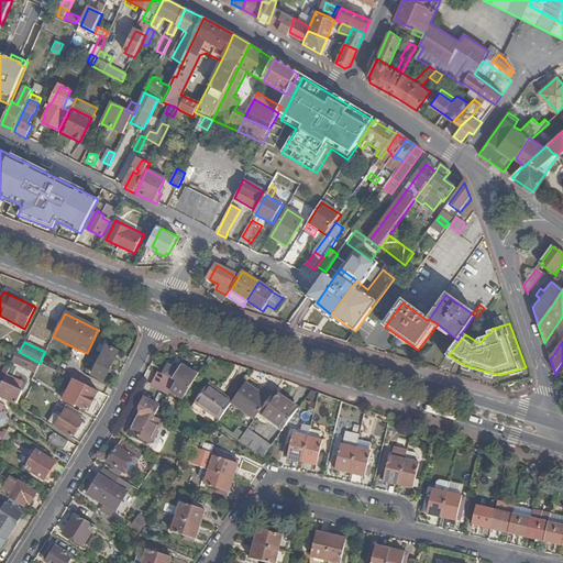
[(74,348),(70,355),(83,361),(87,353),(74,348)]
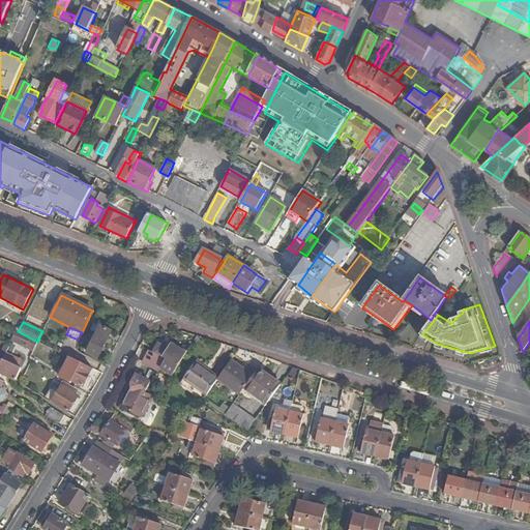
[(16,331),(11,340),(33,352),(37,342),(18,331),(16,331)]
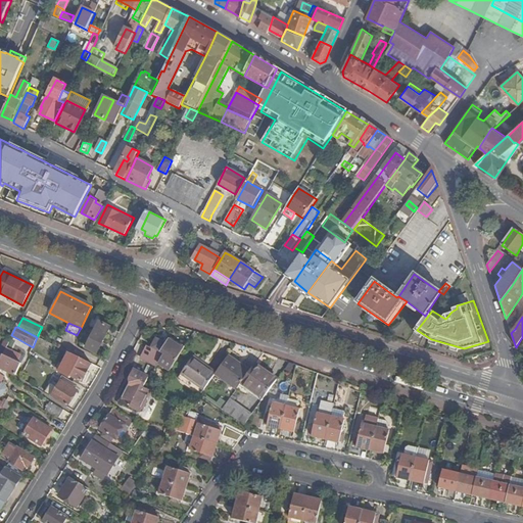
[(87,349),(97,353),(106,335),(96,330),(87,349)]
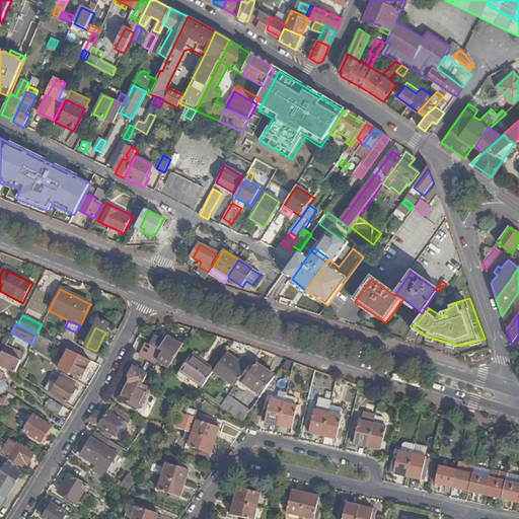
[(162,353),(171,337),(169,336),(165,342),(155,336),(149,346),(162,353)]
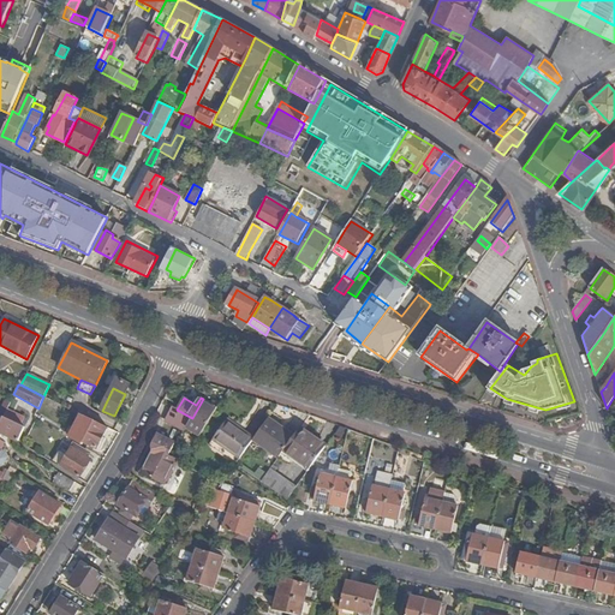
[(201,437),(219,408),(203,399),(192,418),(185,429),(201,437)]
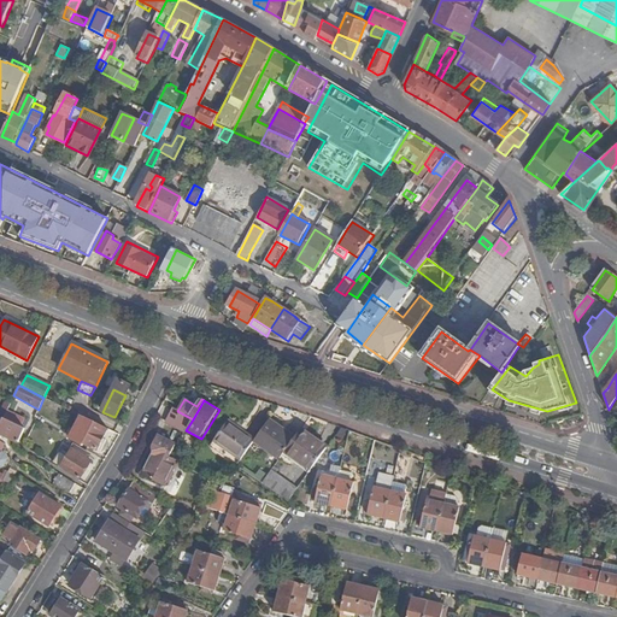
[(4,416),(21,427),(24,419),(7,410),(4,416)]
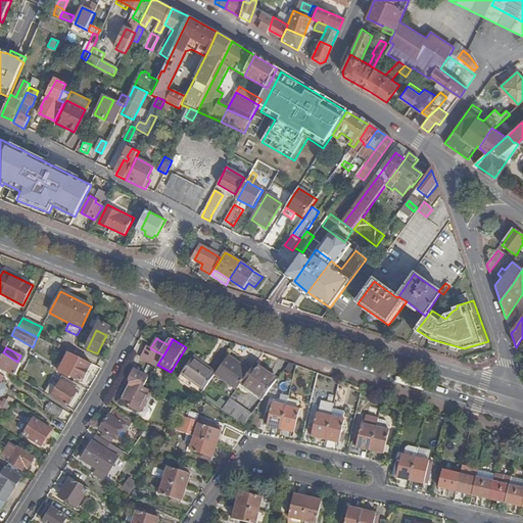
[(150,348),(148,347),(141,359),(156,367),(157,365),(163,355),(150,348)]
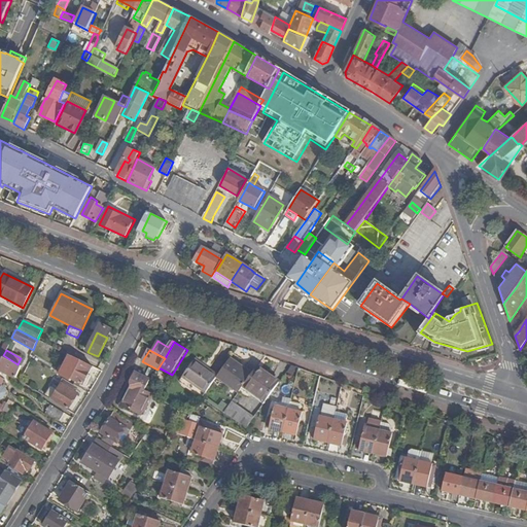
[(0,360),(0,370),(15,379),(22,366),(18,364),(3,355),(0,360)]
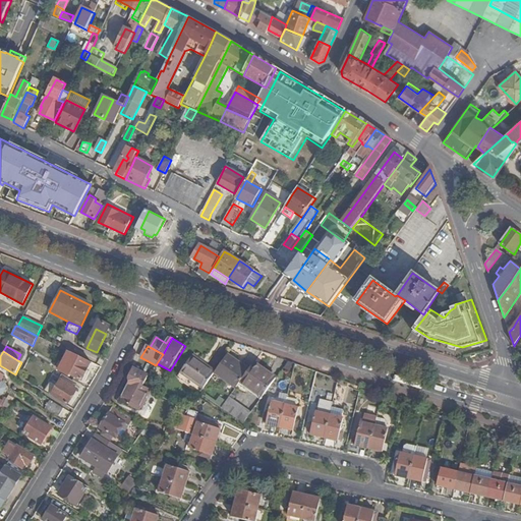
[(249,370),(228,354),(215,371),(214,373),(235,389),(239,384),(249,370)]
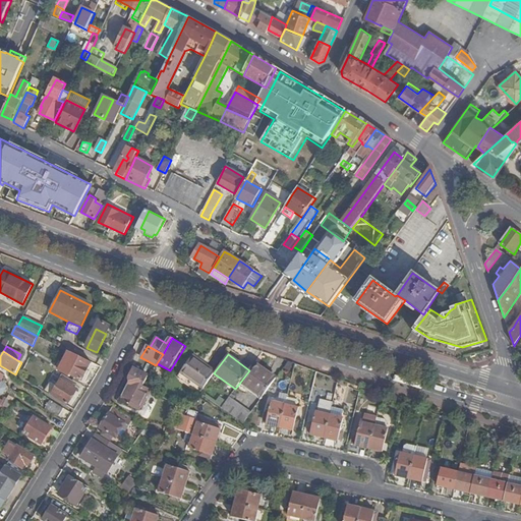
[(181,372),(203,389),(214,373),(215,371),(192,355),(181,372)]
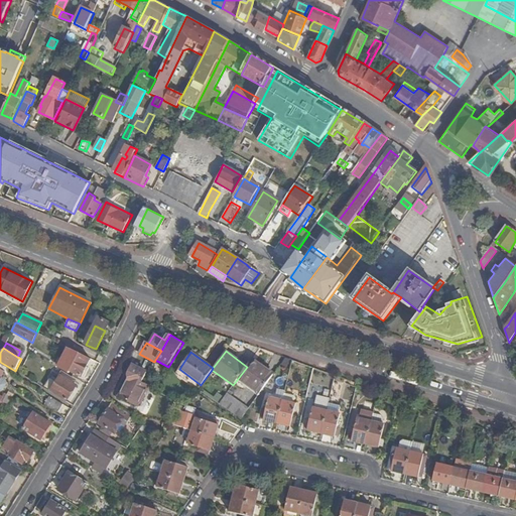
[(82,377),(90,359),(81,354),(78,359),(74,357),(70,365),(74,367),(72,372),(82,377)]
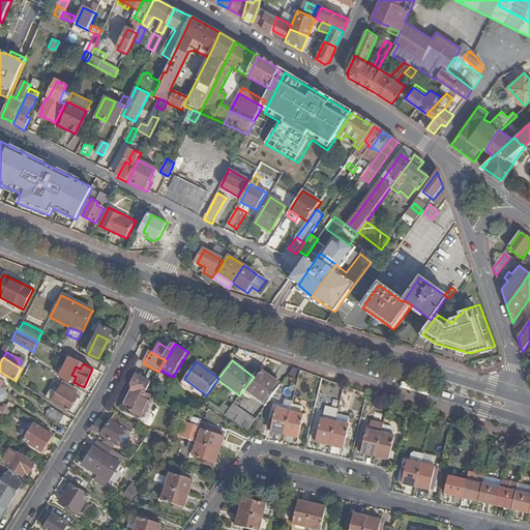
[(266,406),(280,387),(258,371),(254,377),(243,390),(266,406)]
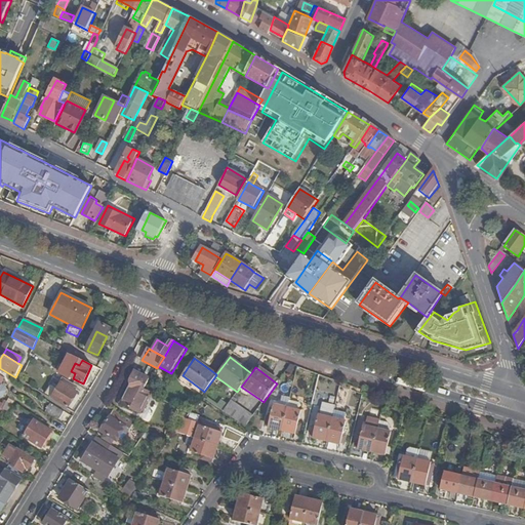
[(140,413),(152,392),(145,389),(150,379),(136,372),(131,382),(133,387),(124,405),(140,413)]
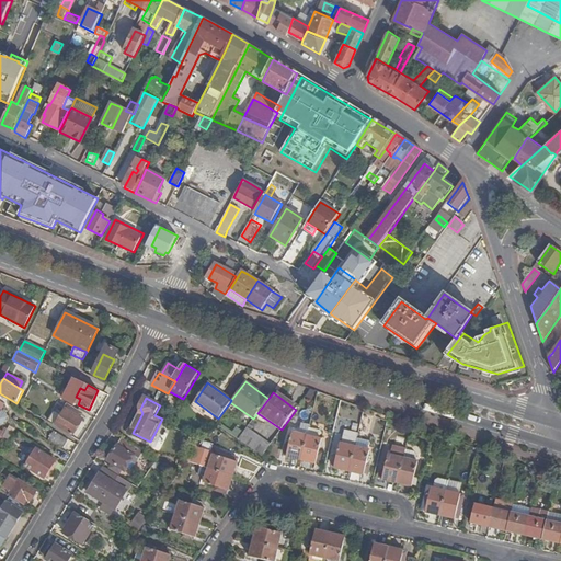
[(56,425),(72,436),(82,420),(80,418),(81,414),(75,411),(73,413),(66,409),(61,416),(56,425)]
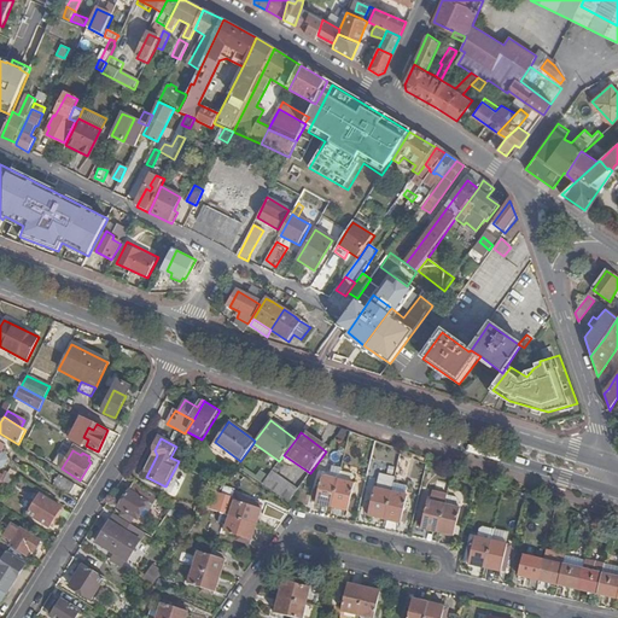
[(60,454),(53,464),(62,468),(68,459),(60,454)]
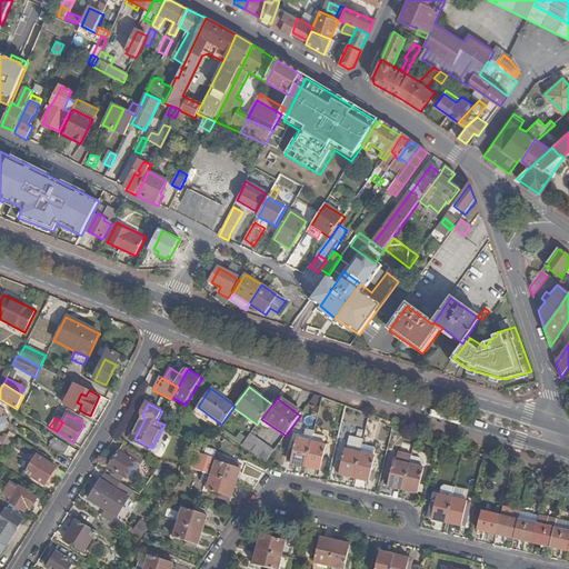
[(313,433),(315,430),(306,429),(303,435),(298,435),(297,438),(311,442),(313,433)]
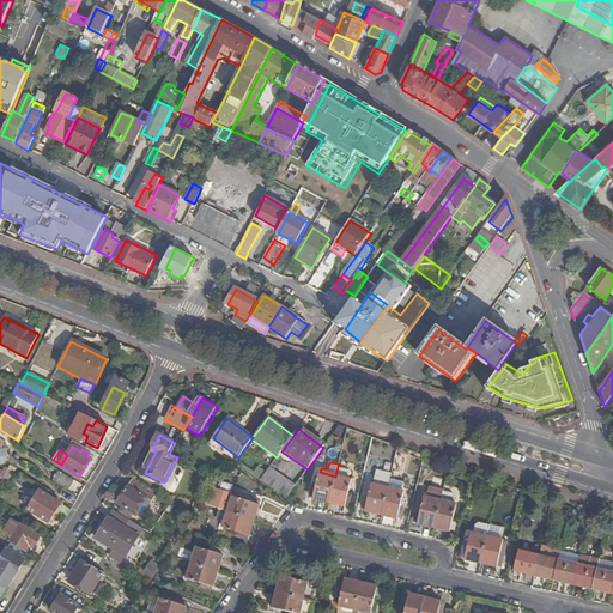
[(335,477),(352,480),(353,472),(338,467),(335,477)]
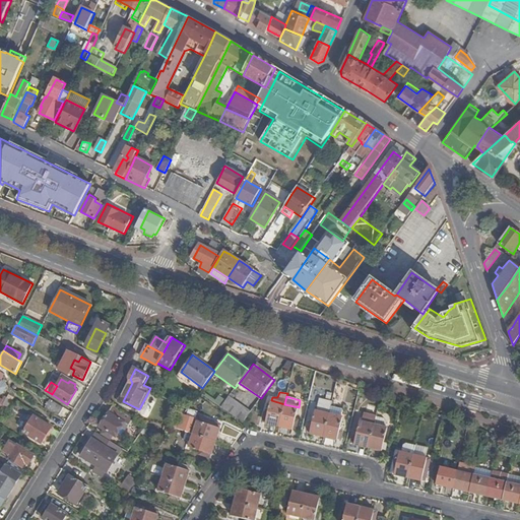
[(220,407),(243,423),(251,412),(228,397),(220,407)]
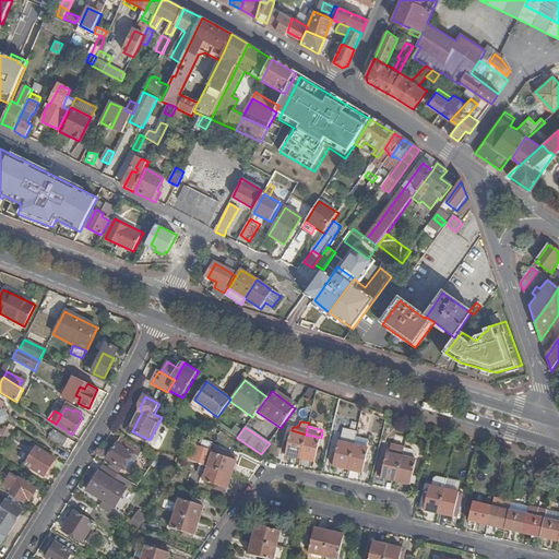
[(9,442),(13,431),(8,428),(2,437),(2,438),(9,442)]
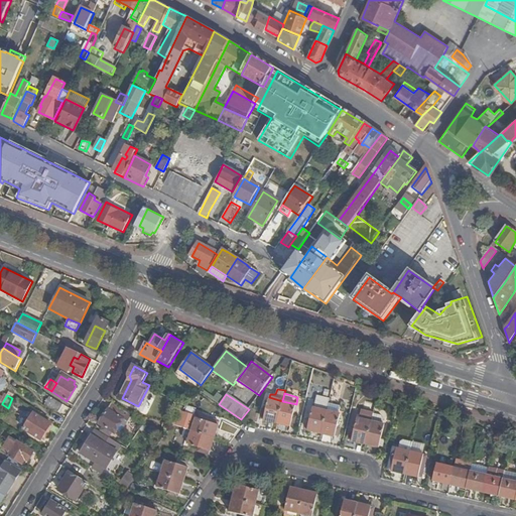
[(57,412),(63,405),(49,397),(44,404),(57,412)]
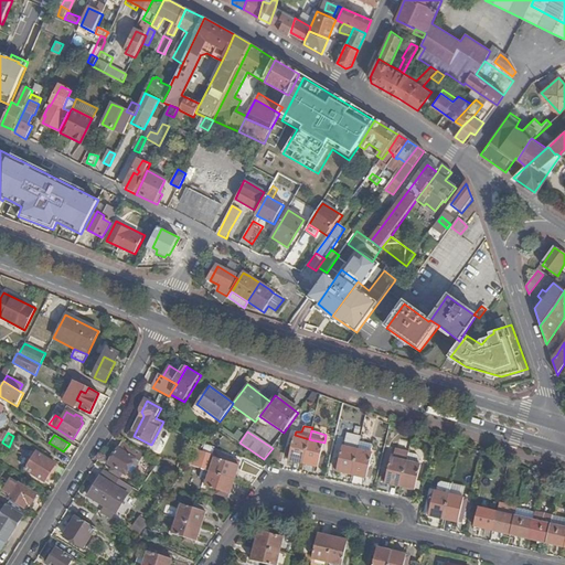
[(289,460),(304,465),(309,439),(295,435),(291,449),(287,448),(285,457),(289,457),(289,460)]
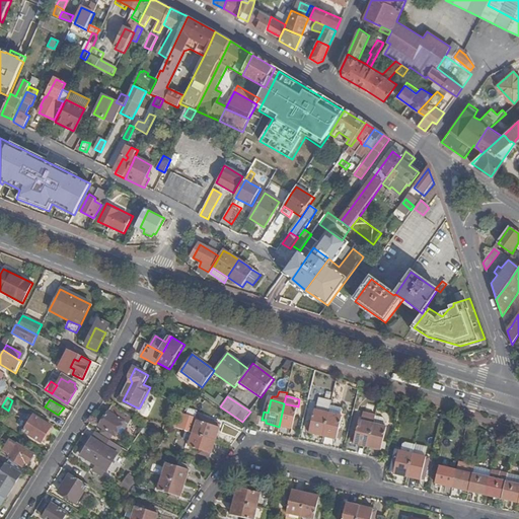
[(329,406),(330,403),(319,400),(316,411),(328,414),(329,406)]
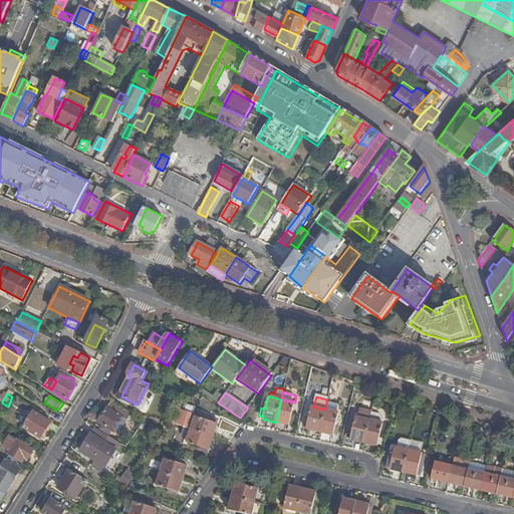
[(281,400),(276,423),(289,426),(290,423),(293,424),(295,416),(292,416),(295,403),(281,400)]
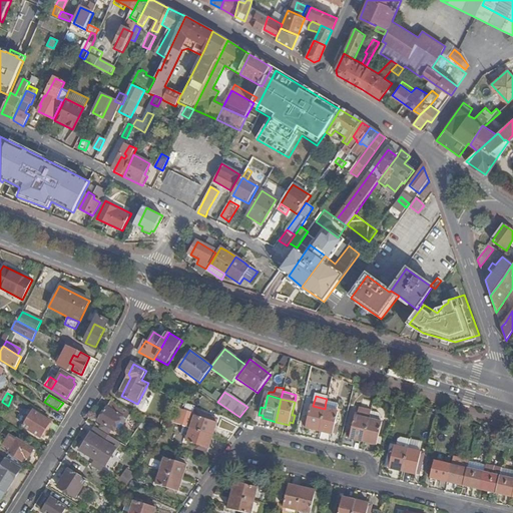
[(130,414),(111,401),(98,422),(103,425),(100,430),(108,435),(111,430),(114,432),(123,418),(126,420),(130,414)]
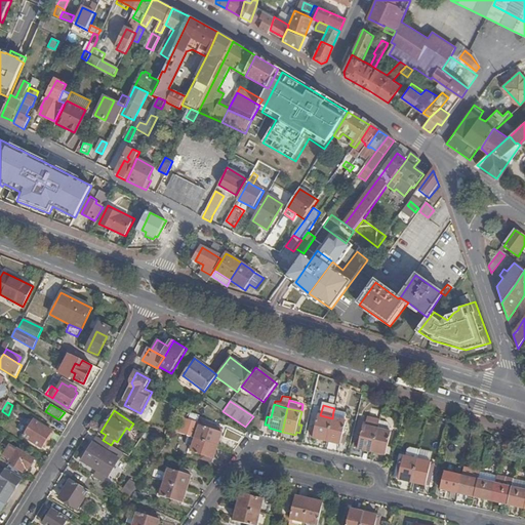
[(332,418),(344,421),(346,413),(333,411),(332,418)]
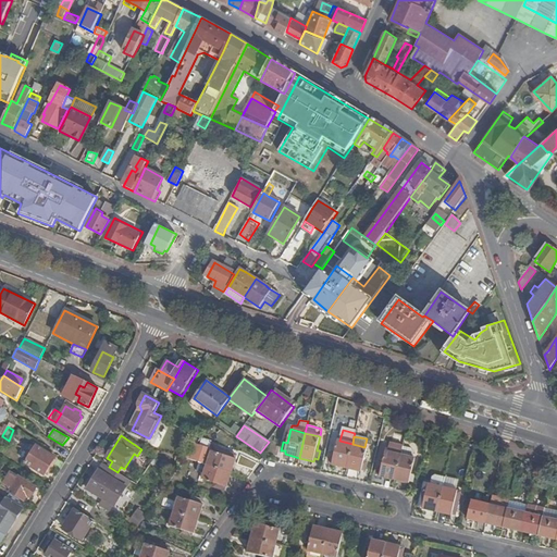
[(332,465),(347,469),(353,444),(339,441),(337,441),(334,454),(331,453),(329,461),(333,462),(332,465)]
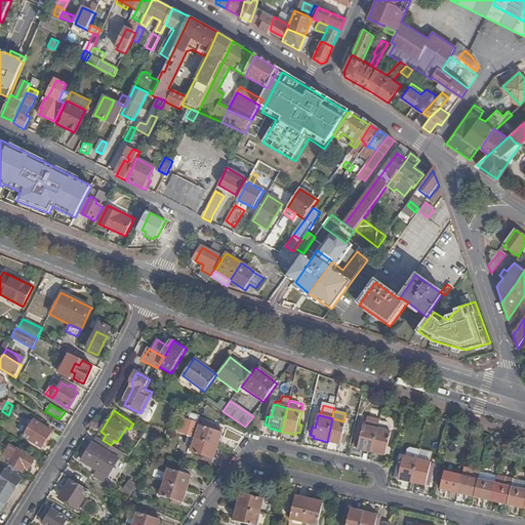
[(377,430),(379,420),(368,417),(366,427),(363,427),(360,441),(358,448),(371,452),(377,430)]
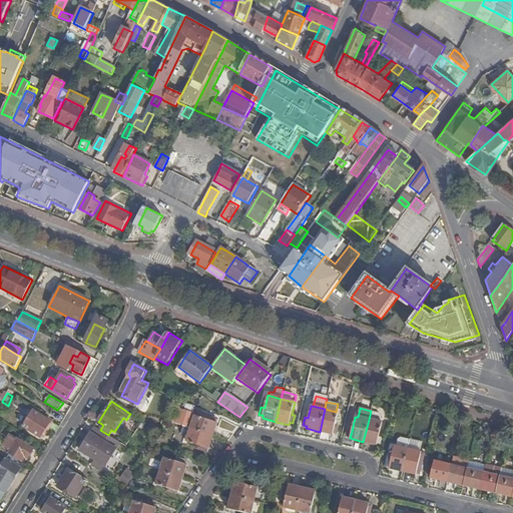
[(325,409),(320,432),(333,435),(333,432),(337,433),(339,426),(335,425),(338,412),(336,412),(325,409)]
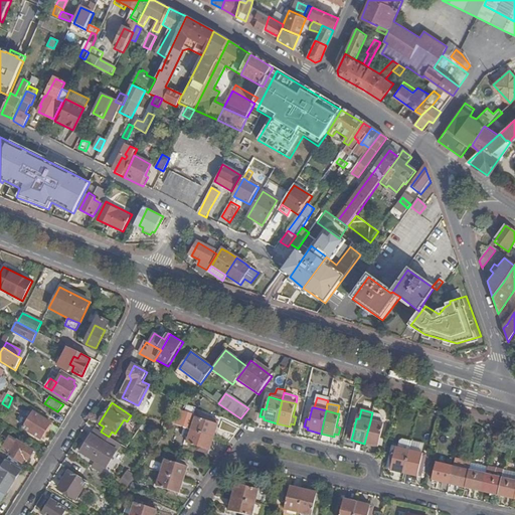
[(196,417),(192,431),(213,438),(217,424),(215,423),(216,420),(207,417),(208,416),(197,412),(196,417)]
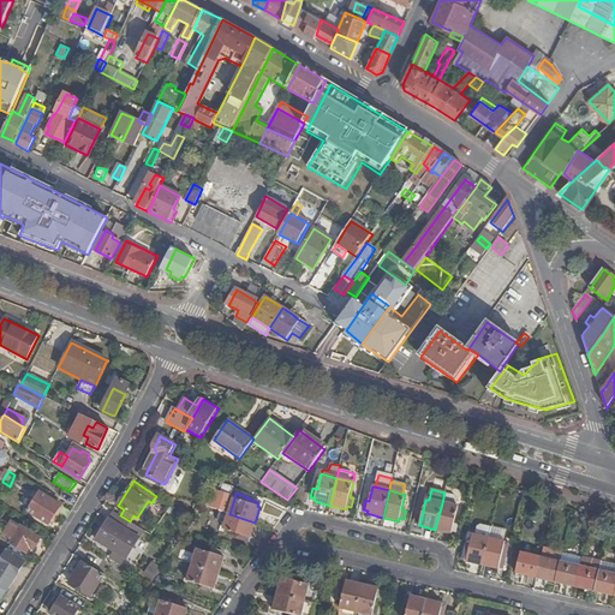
[(455,495),(445,493),(442,503),(458,507),(459,501),(455,499),(455,495)]
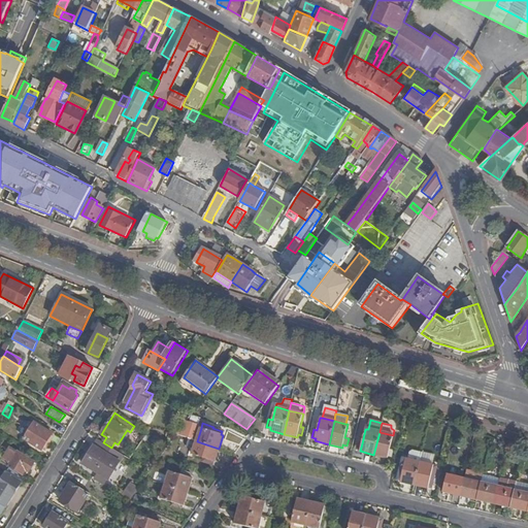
[(25,439),(42,451),(52,435),(34,424),(25,439)]
